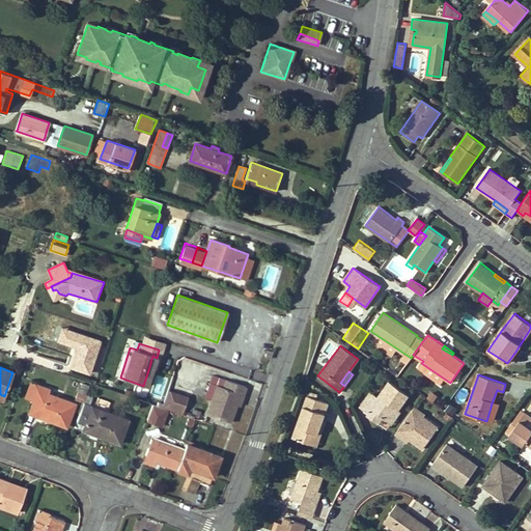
[(236,404),(241,393),(244,394),(247,387),(226,381),(224,387),(218,385),(207,415),(231,422),(236,404)]
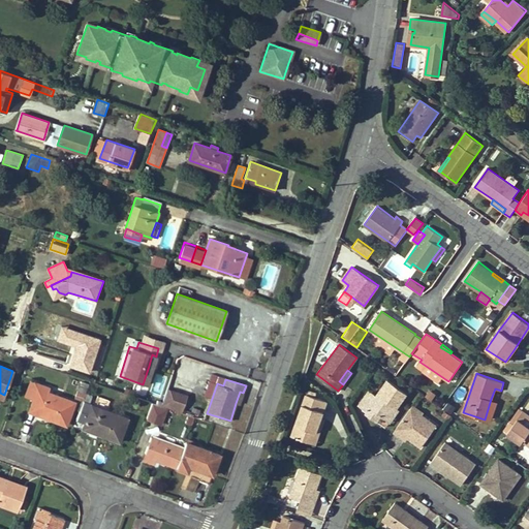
[(407,393),(389,379),(383,386),(403,400),(407,393)]
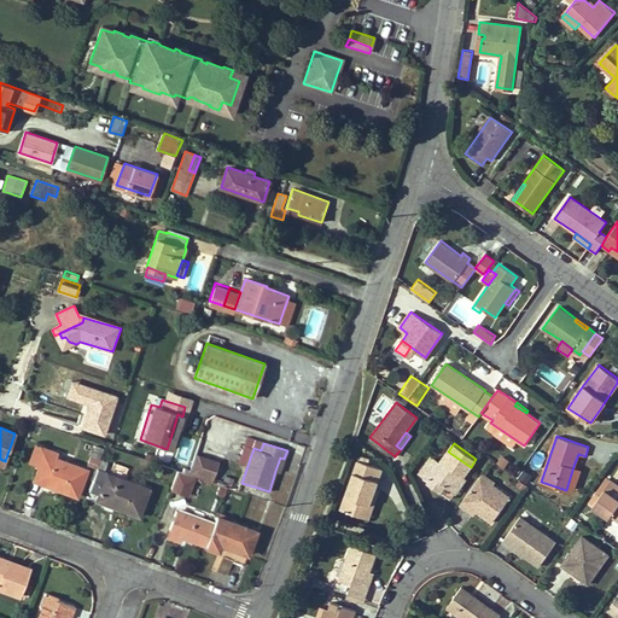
[(45,483),(76,496),(87,470),(54,458),(57,453),(46,448),(39,466),(50,471),(45,483)]
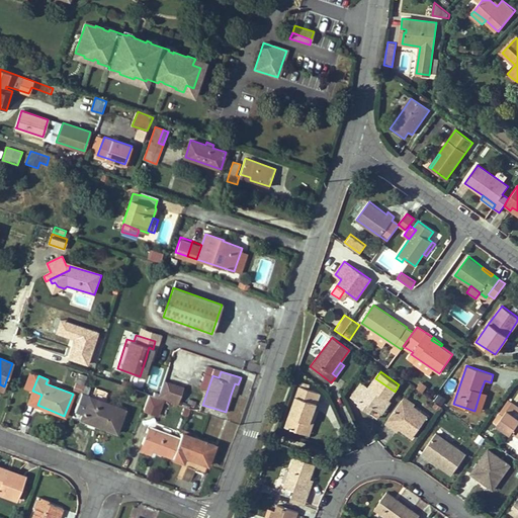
[(352,397),(360,403),(362,400),(373,407),(378,410),(385,398),(389,400),(395,392),(375,378),(369,386),(362,381),(352,397)]
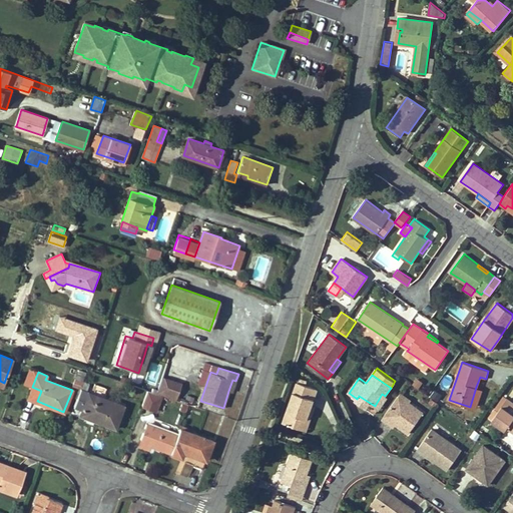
[(78,389),(82,381),(75,378),(72,386),(78,389)]
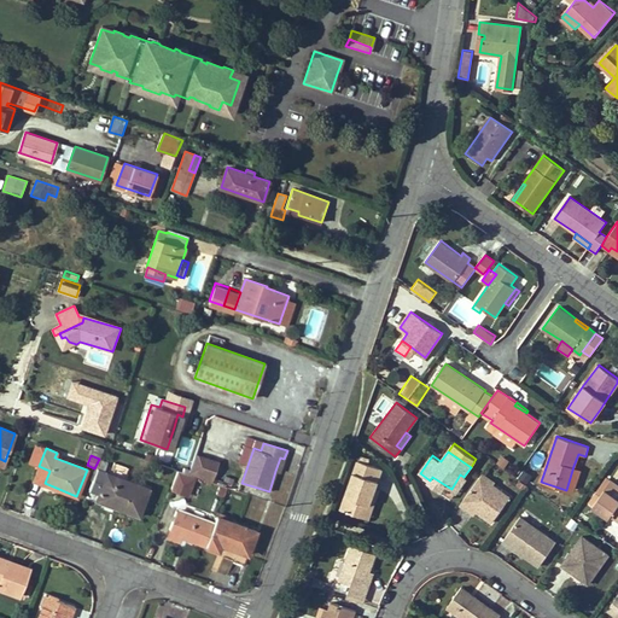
[(100,459),(97,467),(104,470),(108,461),(100,459)]
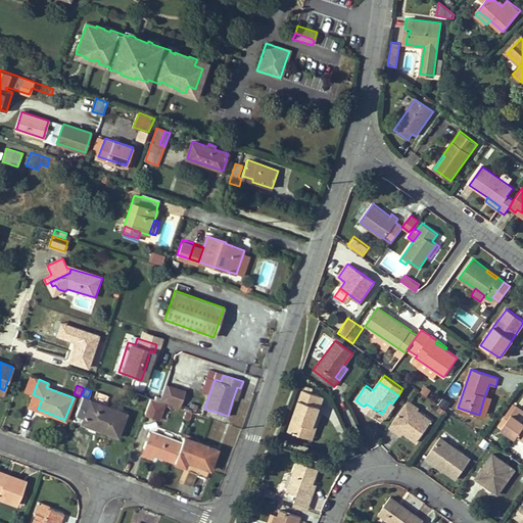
[(302,390),(301,390),(287,431),(303,437),(307,428),(311,430),(317,413),(322,397),(312,394),(302,390)]
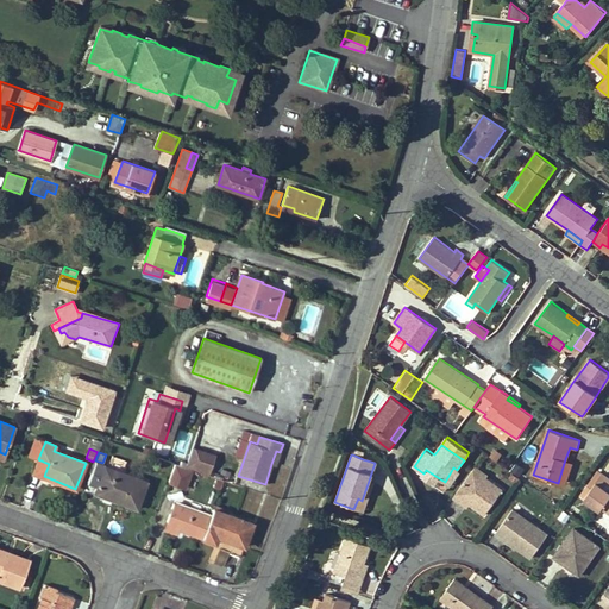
[(33,472),(44,476),(49,464),(38,459),(33,472)]
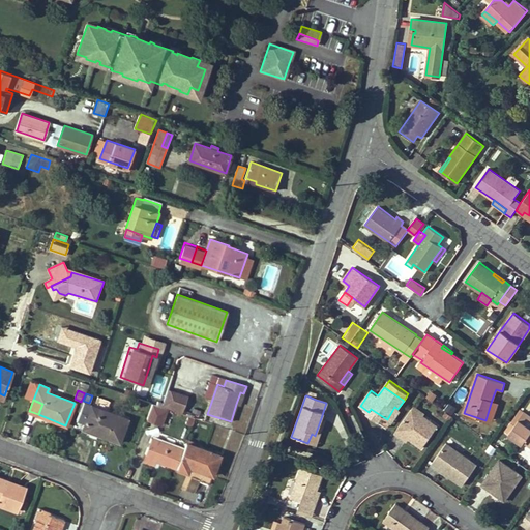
[(493,422),(500,403),(492,400),(486,420),(493,422)]
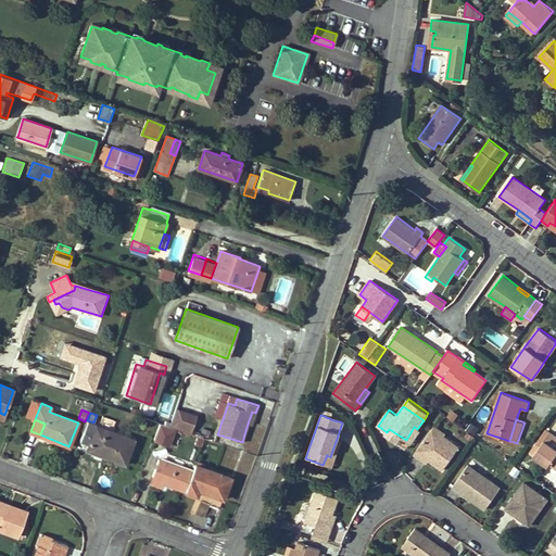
[(86,421),(79,440),(90,443),(88,447),(101,453),(101,454),(125,464),(134,440),(86,421)]
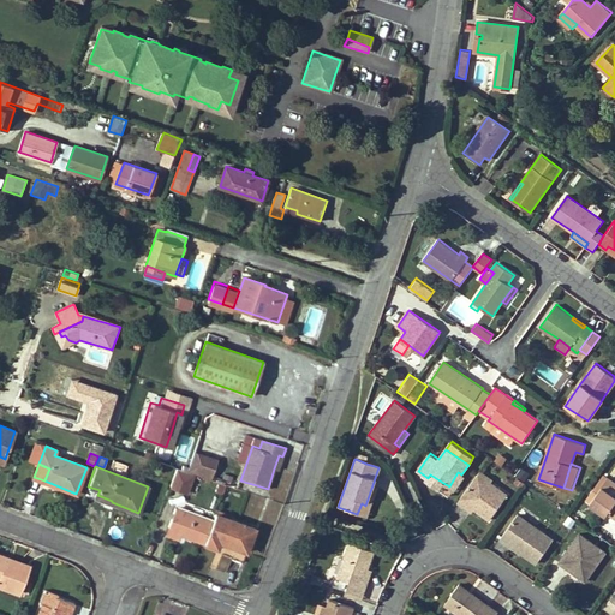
[(177,469),(171,485),(186,491),(193,475),(177,469)]
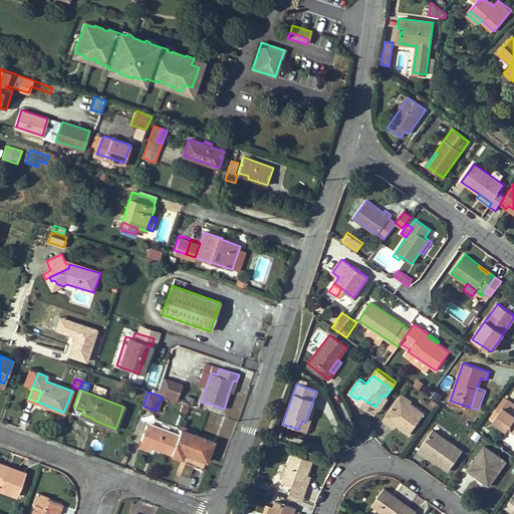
[(388,398),(386,397),(382,395),(375,407),(378,410),(388,398)]
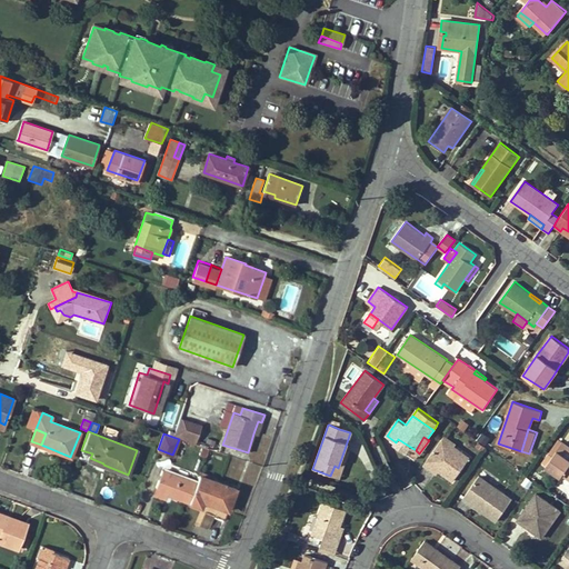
[(406,453),(410,447),(398,439),(396,442),(395,445),(406,453)]
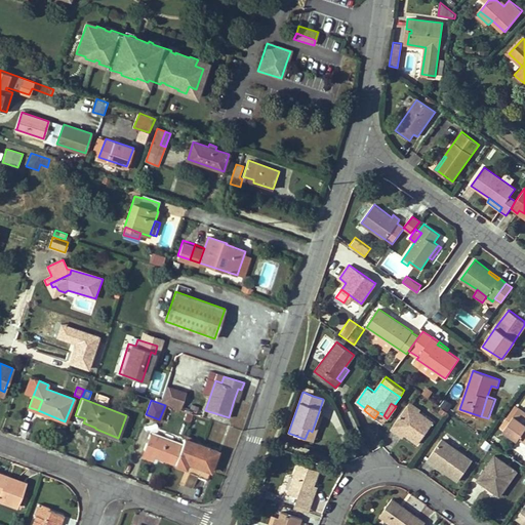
[(408,405),(392,429),(399,434),(401,431),(406,435),(418,443),(434,422),(408,405)]
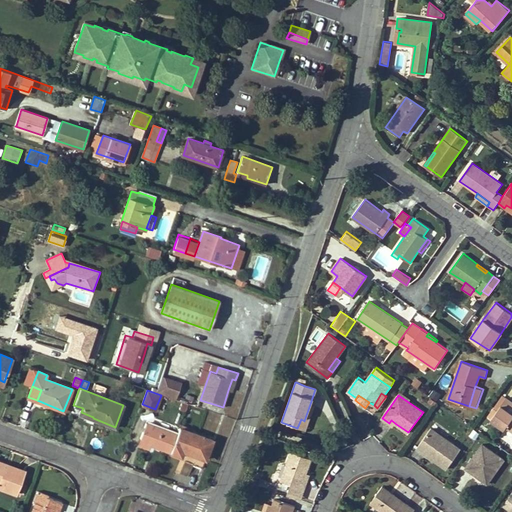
[(505,399),(501,397),(488,416),(491,419),(505,399)]
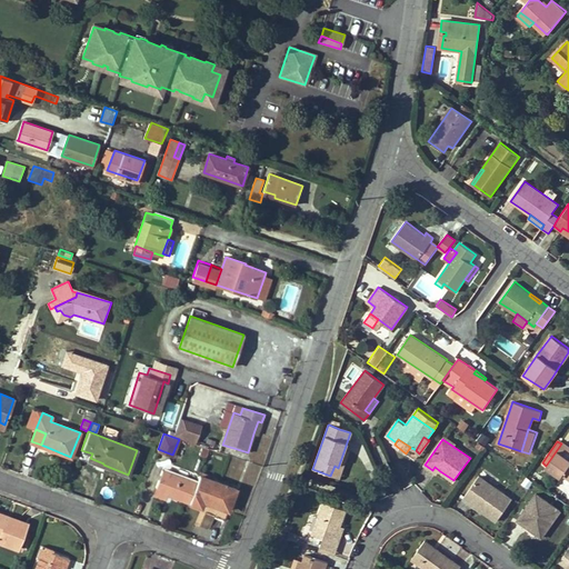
[(568,457),(565,455),(568,447),(568,446),(563,441),(561,443),(546,466),(560,476),(561,473),(568,479),(568,457)]
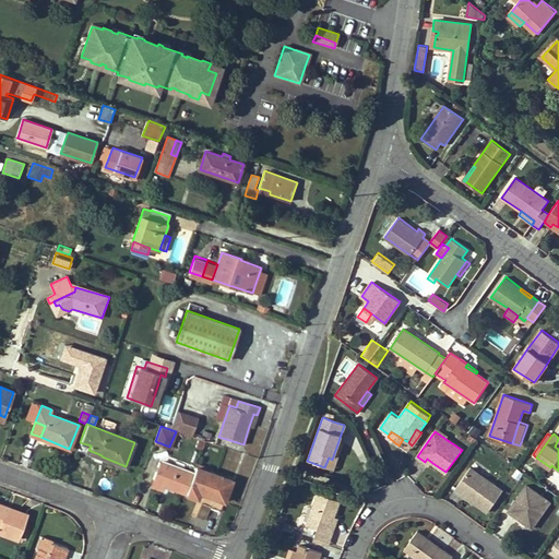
[(332,460),(329,458),(324,467),(333,471),(343,442),(339,441),(332,460)]
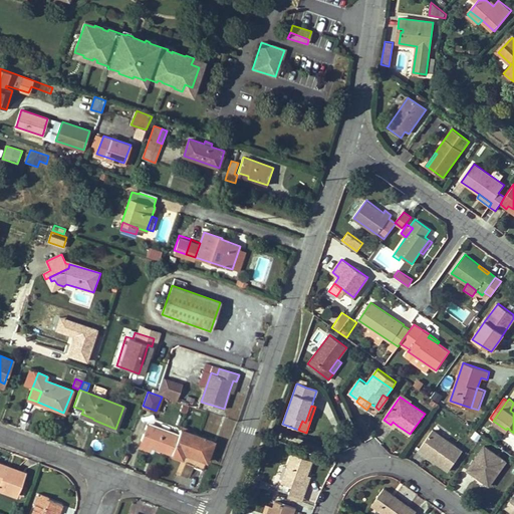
[(178,436),(147,425),(141,442),(155,447),(172,454),(178,436)]
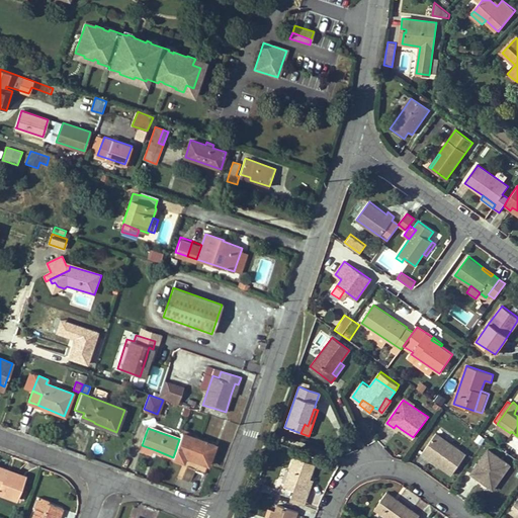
[(194,469),(204,473),(208,463),(216,444),(182,432),(179,439),(173,457),(183,461),(185,455),(198,459),(194,469)]
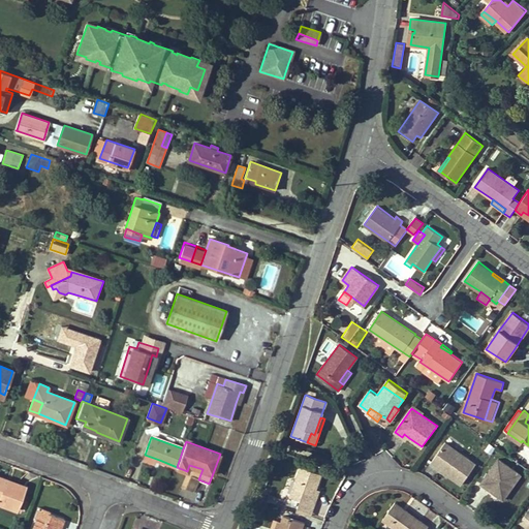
[(445,441),(429,465),(436,470),(438,467),(447,473),(461,484),(475,463),(445,441)]
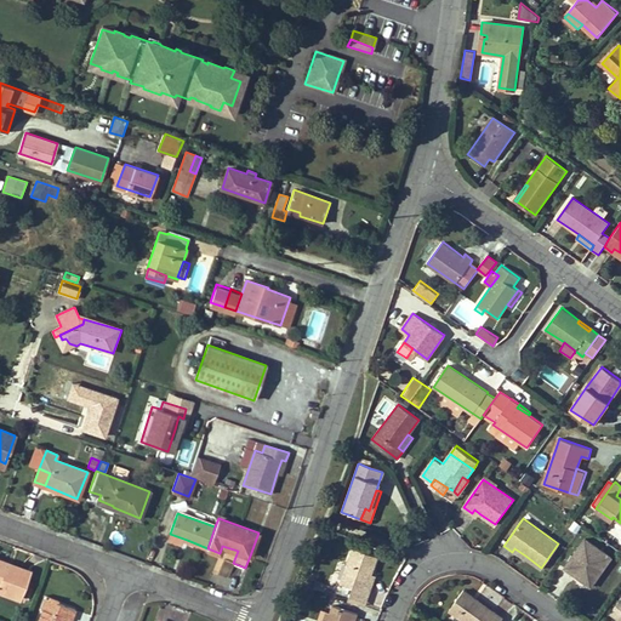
[(187,540),(170,534),(167,539),(186,545),(187,540)]
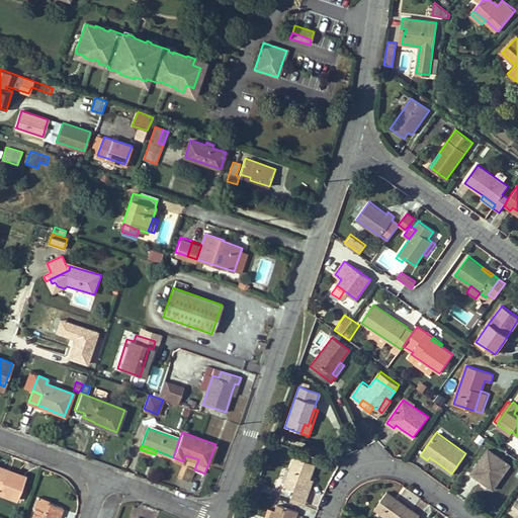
[(510,464),(488,449),(470,473),(478,478),(480,473),(484,477),(481,481),(493,489),(510,464)]
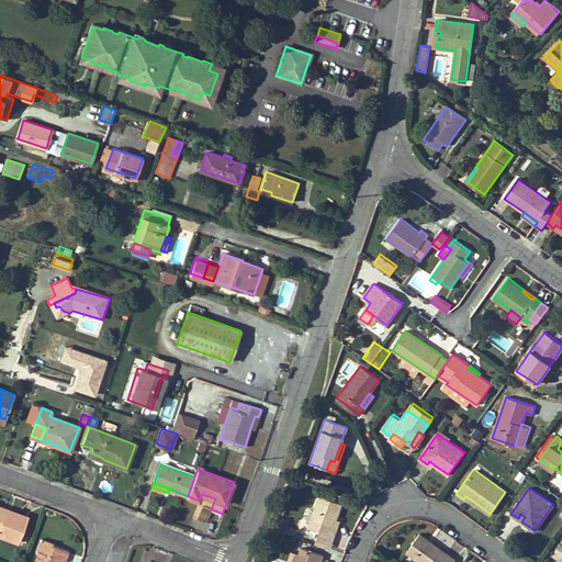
[(329,546),(334,537),(329,536),(335,520),(340,504),(319,496),(307,529),(318,534),(316,541),(329,546)]
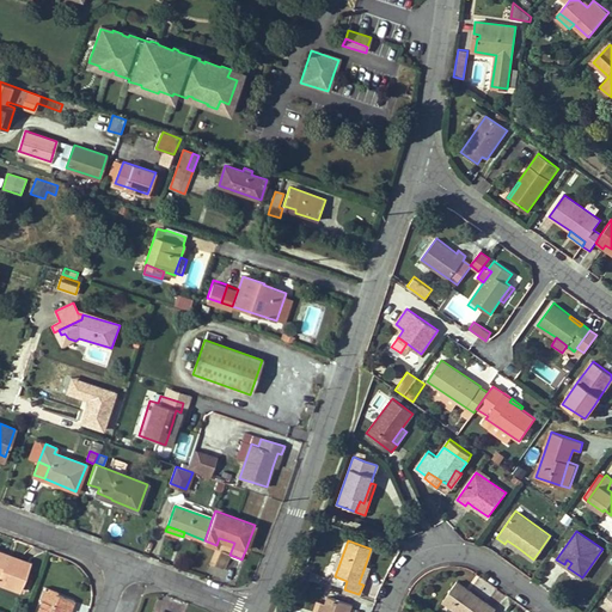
[(507,540),(505,544),(514,551),(518,548),(507,540)]
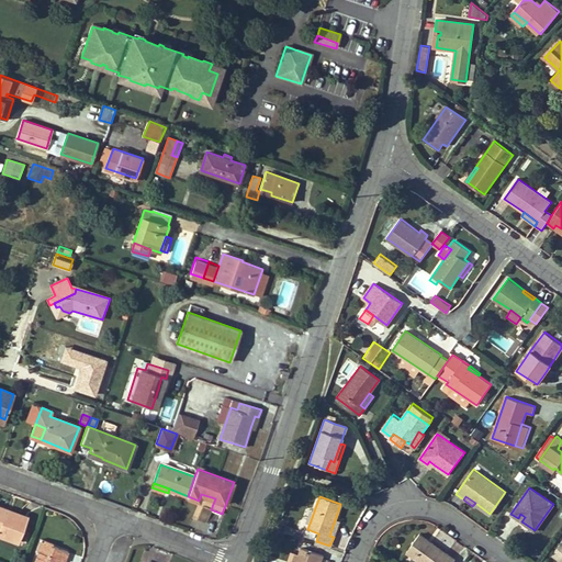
[(0,535),(19,542),(27,517),(19,514),(18,516),(8,512),(8,510),(0,507),(0,535)]
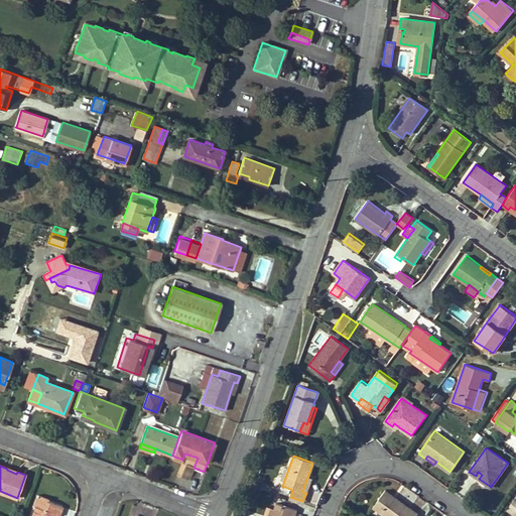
[(307,478),(302,492),(306,493),(310,479),(307,478)]
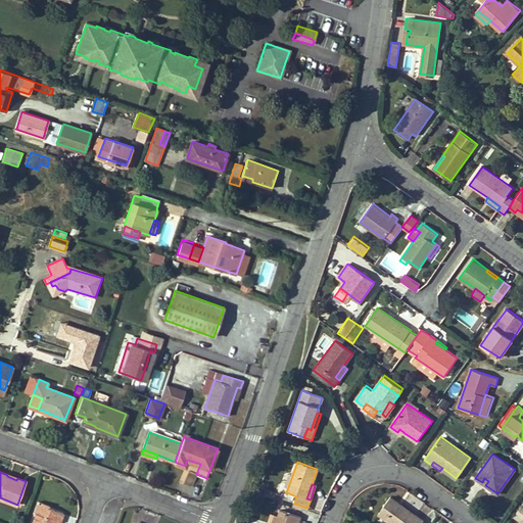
[(422,518),(400,503),(398,506),(395,504),(397,502),(388,494),(377,512),(391,522),(418,522),(420,521),(422,518)]
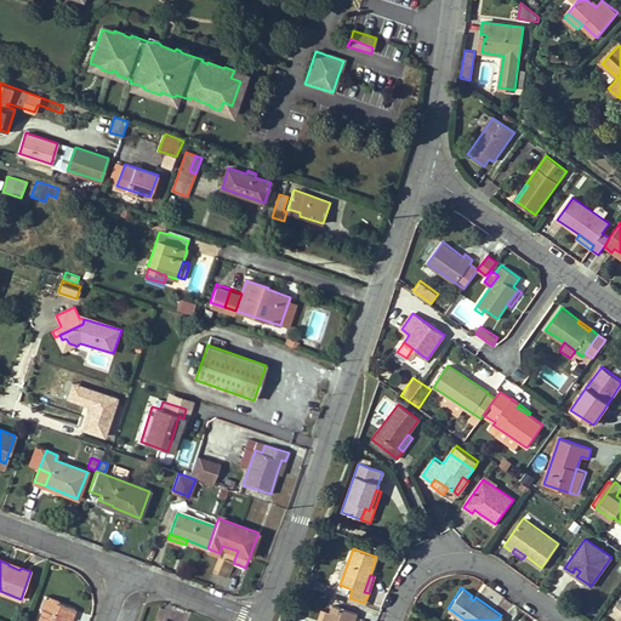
[(40,608),(43,609),(53,613),(57,603),(58,600),(45,596),(40,608)]
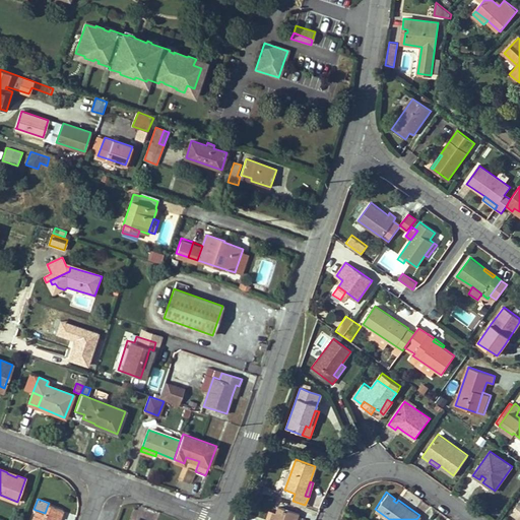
[(519,499),(511,512),(519,518),(519,515),(519,499)]
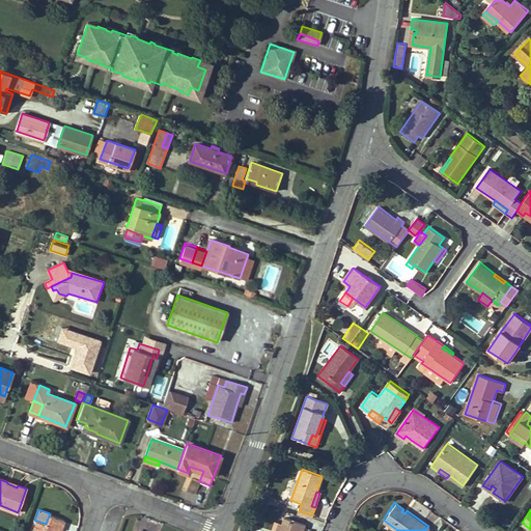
[(57,530),(58,529),(61,530),(64,521),(49,515),(46,524),(36,521),(32,530),(57,530)]
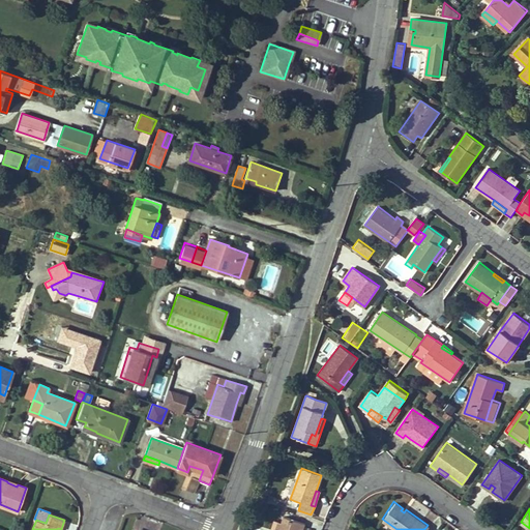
[(308,529),(311,526),(286,518),(283,526),(281,529),(308,529)]
